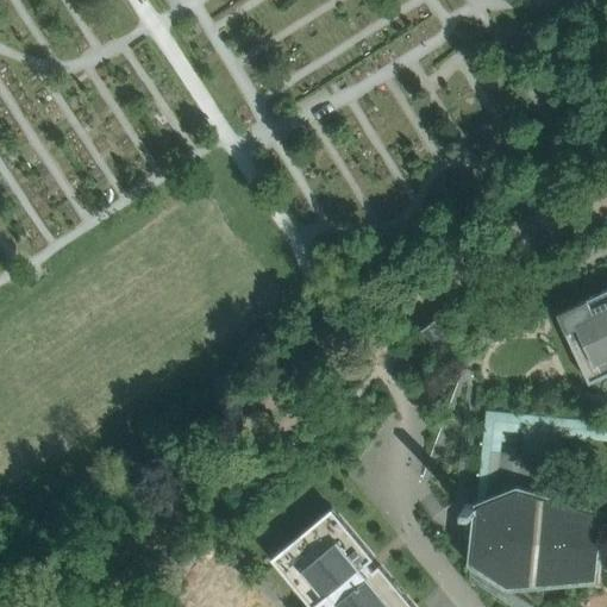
[(606,292),(555,315),(588,386),(606,376),(606,292)]
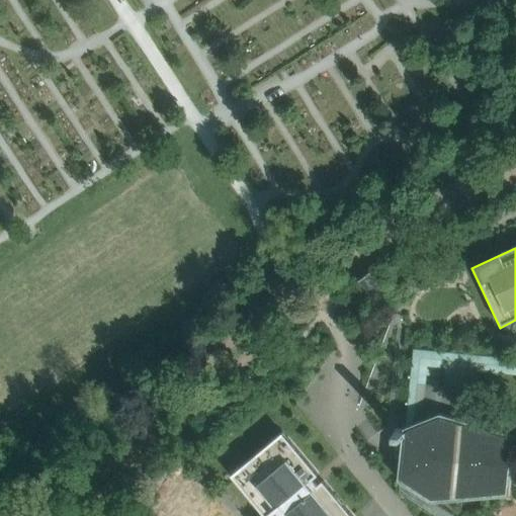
[(366,272),(356,279),(357,281),(355,282),(357,284),(358,283),(363,290),(361,291),(363,293),(365,291),(368,295),(377,289),(374,285),(377,283),(375,281),(373,283),(368,276),(370,274),(369,272),(367,274),(366,272)]
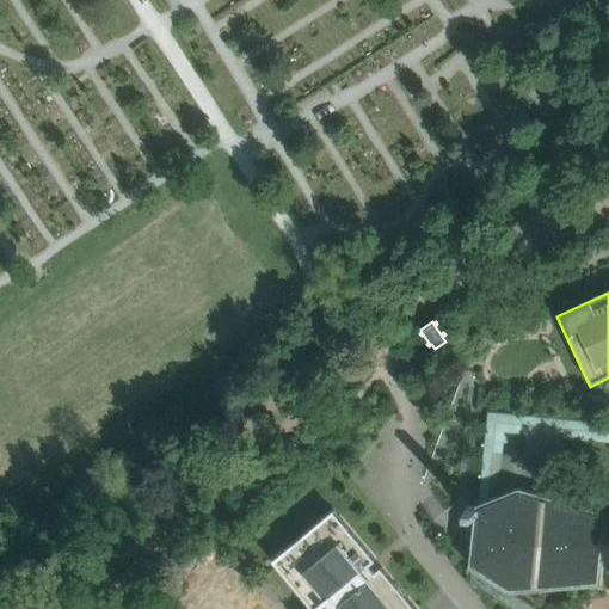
[(608,608),(608,425),(487,414),(479,504),(494,498),(499,455),(500,455),(503,432),(523,435),(524,434),(564,437),(564,438),(608,443),(608,608),(535,608),(512,595),(469,566),(467,582),(509,608),(608,608)]
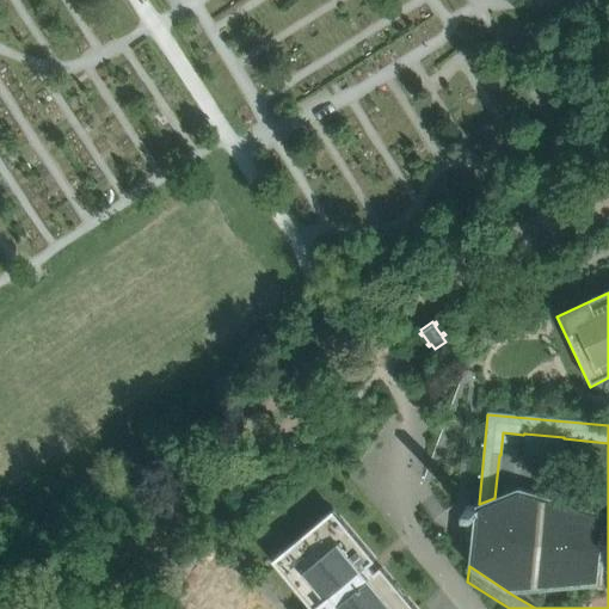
[(564,437),(524,434),(523,435),(522,457),(500,455),(499,455),(494,498),(479,504),(474,505),(474,508),(465,506),(465,514),(474,515),(472,541),(469,566),(512,595),(601,584),(608,512),(558,499),(564,438),(564,437)]
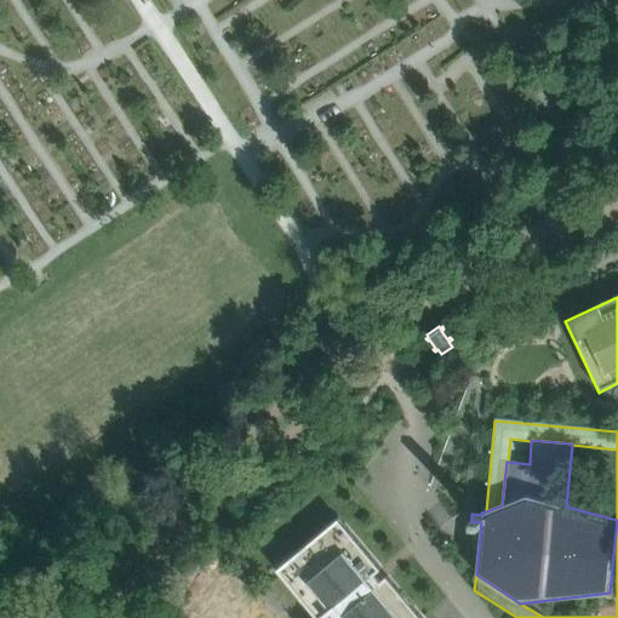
[(378,571),(337,520),(275,571),(314,617),(324,617),(417,617),(385,578),(378,584),(372,576),(378,571)]
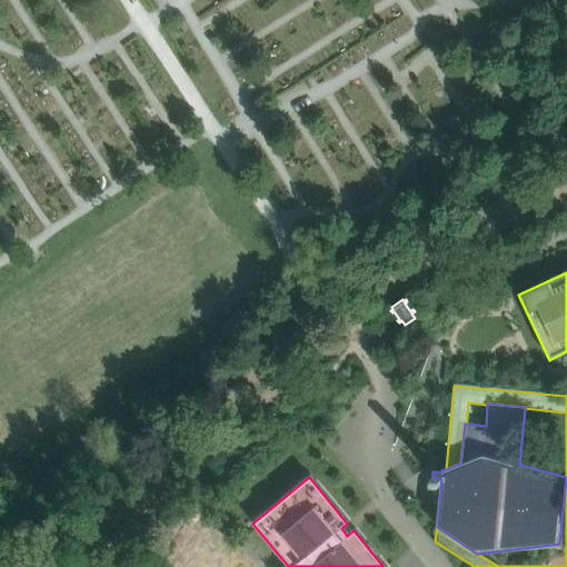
All buildings are outlined.
